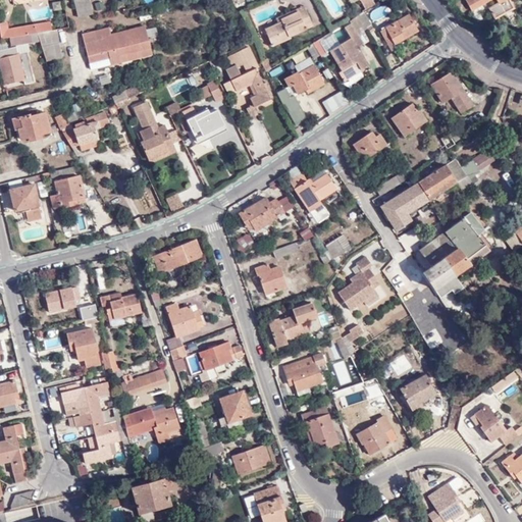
[(94,14),(90,0),(74,0),(80,18),(94,14)]
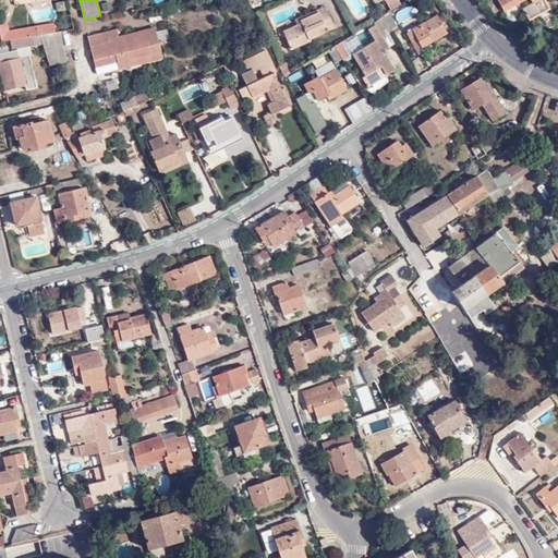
[(385,0),(391,11),(401,4),(398,0),(385,0)]
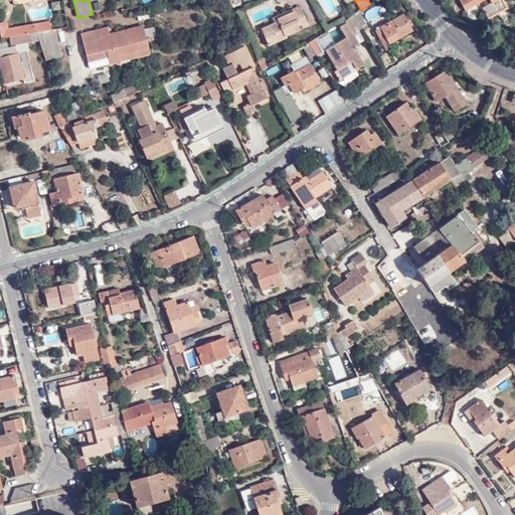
[(491,0),(489,1),(490,3),(482,7),(488,19),(508,7),(504,0),(491,0)]
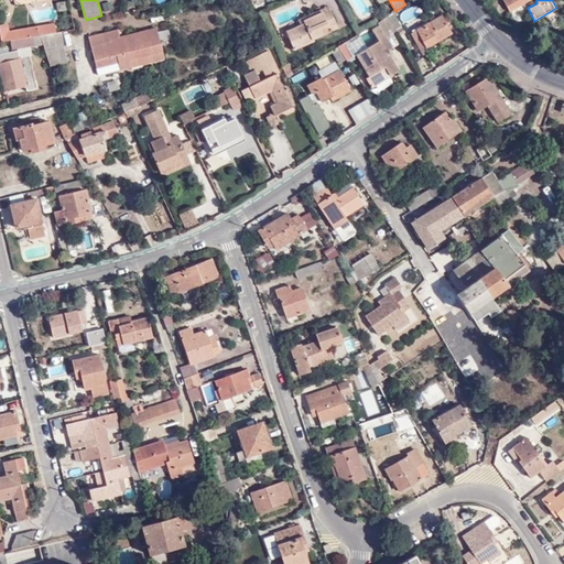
[(305,20),(331,9),(329,6),(299,20),(301,25),(306,23),(305,20)]
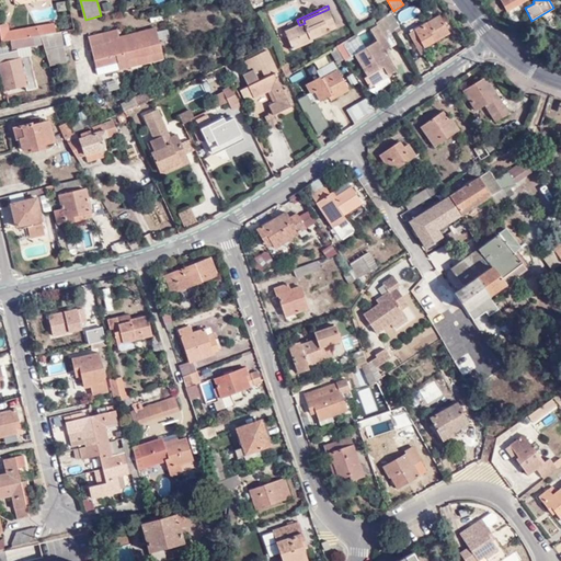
[(335,23),(329,9),(304,20),(305,23),(299,25),(282,34),(284,38),(288,37),(294,48),(312,39),(312,38),(335,27),(334,24),(335,23)]
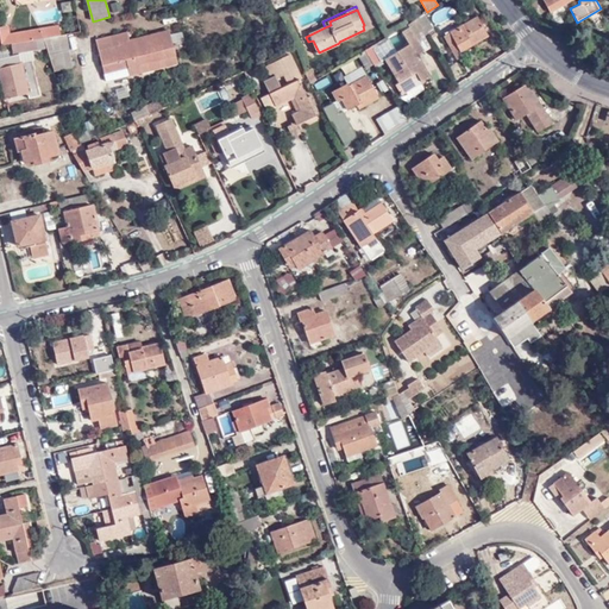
[(435,33),(425,14),(418,19),(424,30),(427,35),(428,37),(435,33)]
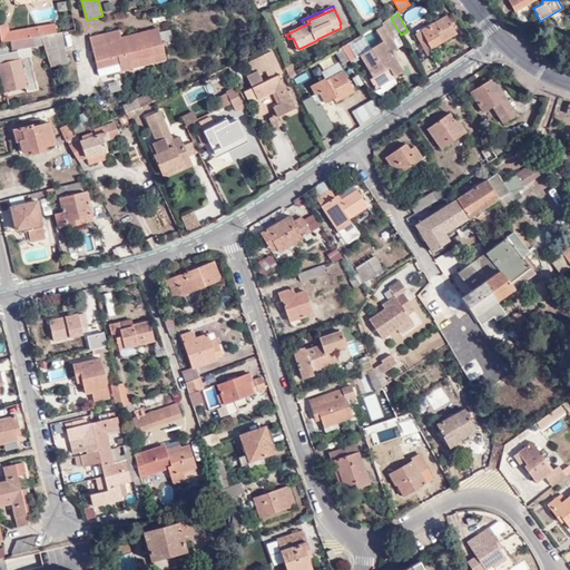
[(422,31),(422,30),(414,33),(428,57),(433,53),(431,49),(458,33),(446,16),(431,25),(432,27),(422,31)]
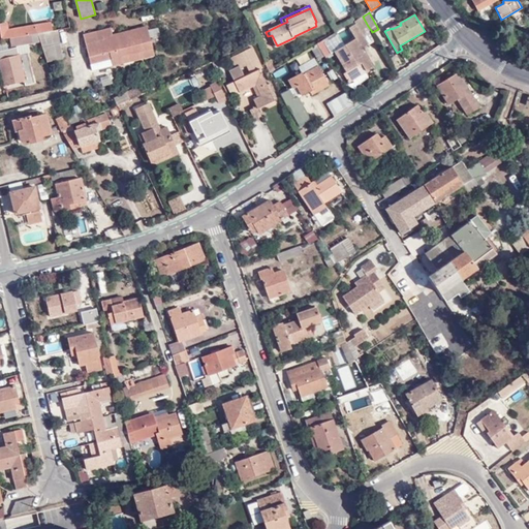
[(376,38),(372,32),(371,30),(368,26),(363,17),(362,17),(356,20),(354,21),(355,23),(368,43),(376,38)]
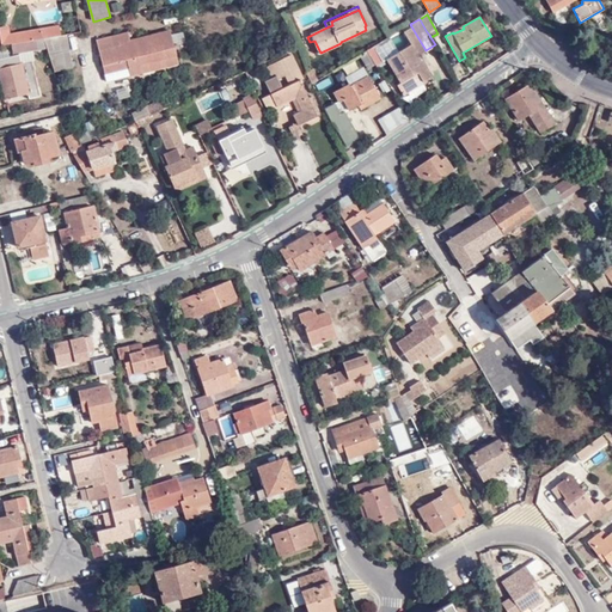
[(56,36),(60,36),(59,25),(10,34),(8,25),(0,26),(0,46),(1,46),(12,43),(43,38),(56,36)]
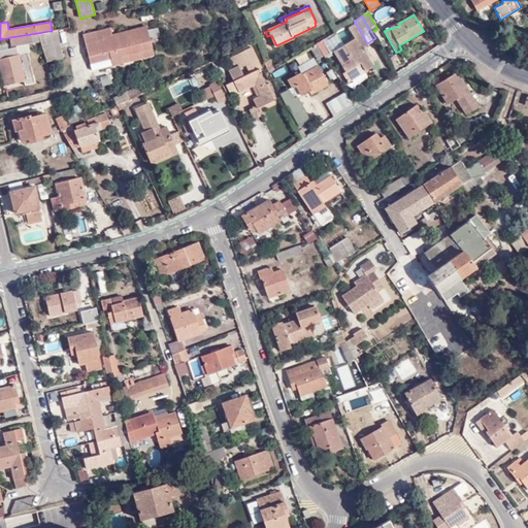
[(367,43),(355,23),(348,27),(355,38),(333,51),(339,60),(341,60),(348,70),(343,73),(349,81),(373,66),(361,47),(367,43)]
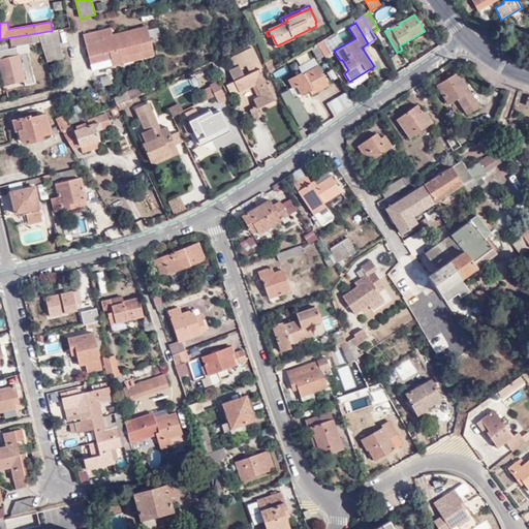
[(114,36),(86,43),(89,55),(93,70),(155,55),(148,26),(114,36)]
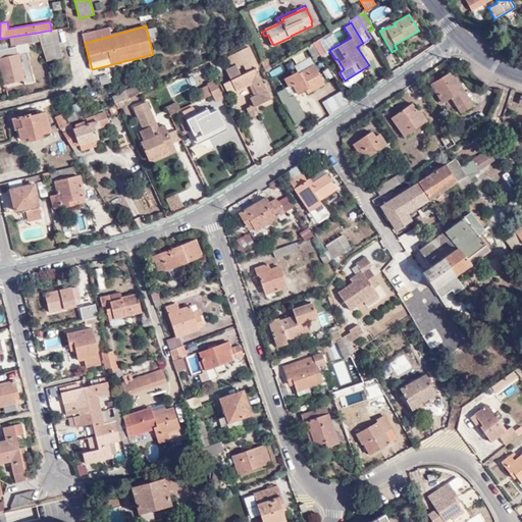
[(84,35),(85,43),(112,36),(109,28),(84,35)]
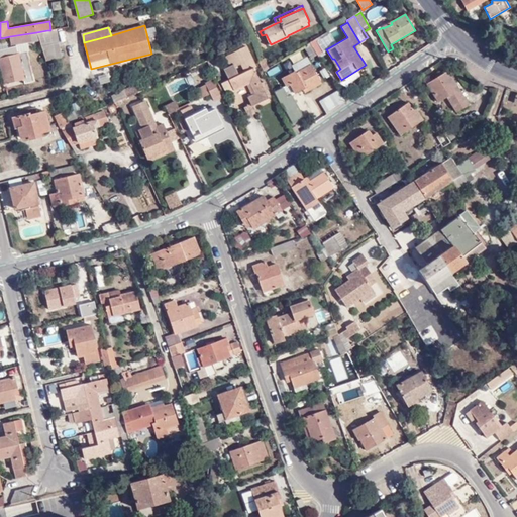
[(59,42),(57,29),(50,30),(47,30),(36,32),(39,40),(41,46),(59,42)]
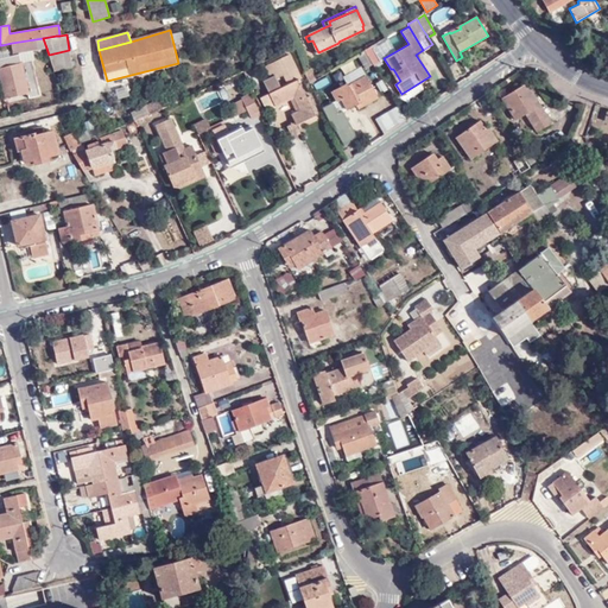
[(46,48),(43,38),(12,43),(14,54),(19,52),(33,50),(46,48)]
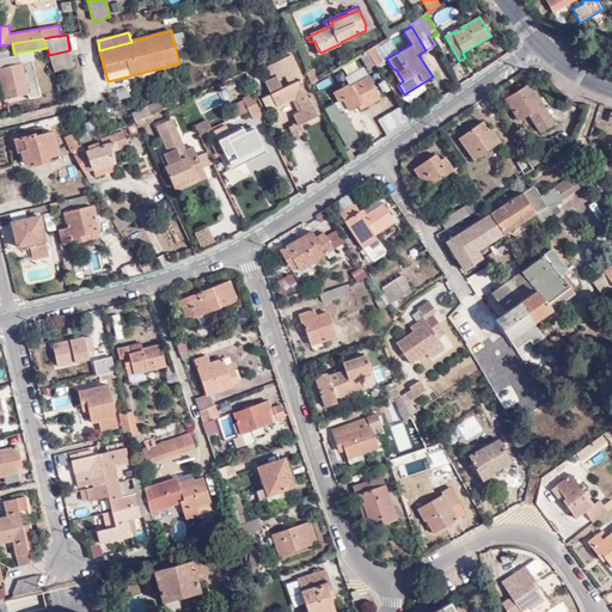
[(386,63),(374,46),(368,50),(377,65),(379,68),(386,63)]
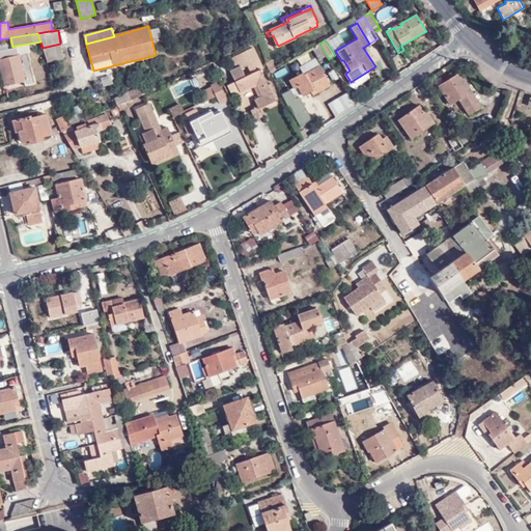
[(30,52),(29,44),(17,46),(18,48),(19,54),(28,53),(30,52)]
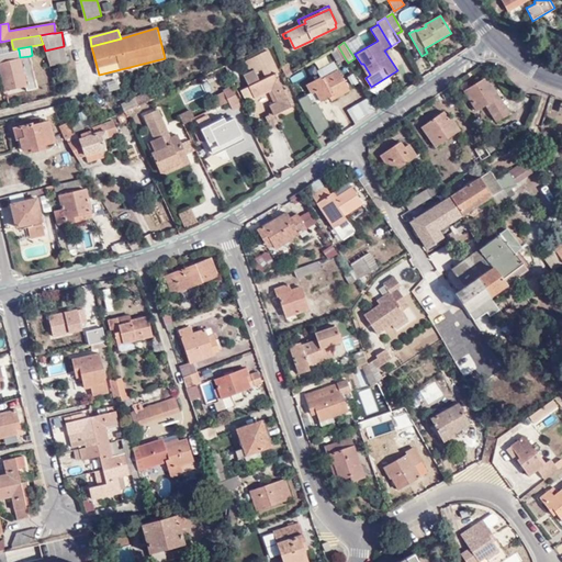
[(339,63),(346,59),(338,46),(332,51),(339,63)]
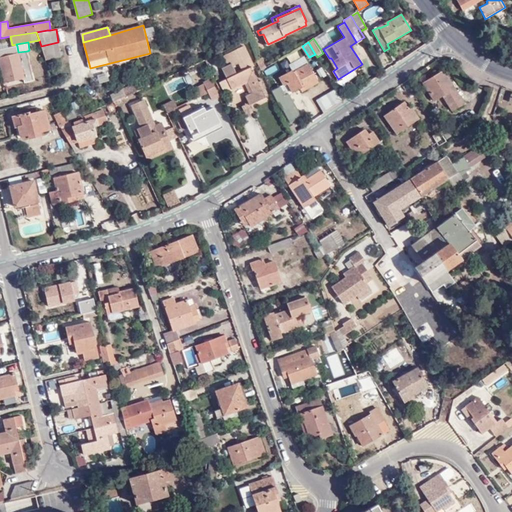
[(18,52),(17,46),(8,47),(0,49),(0,61),(5,82),(23,79),(24,83),(34,80),(27,51),(18,52)]
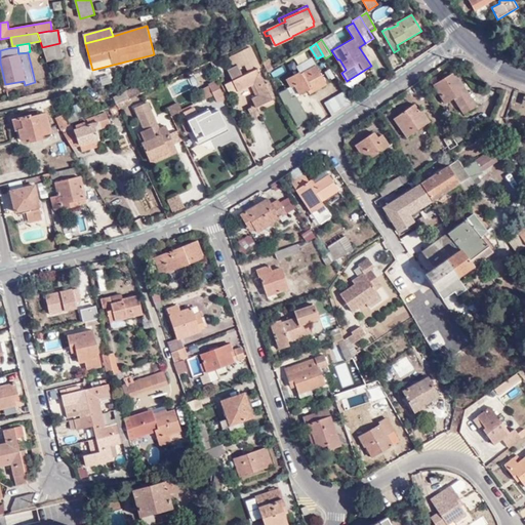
[(251,47),(239,52),(245,66),(248,73),(233,81),(237,91),(253,84),(257,82),(263,93),(259,94),(251,98),(255,108),(275,98),(268,82),(265,84),(257,70),(260,68),(251,47)]
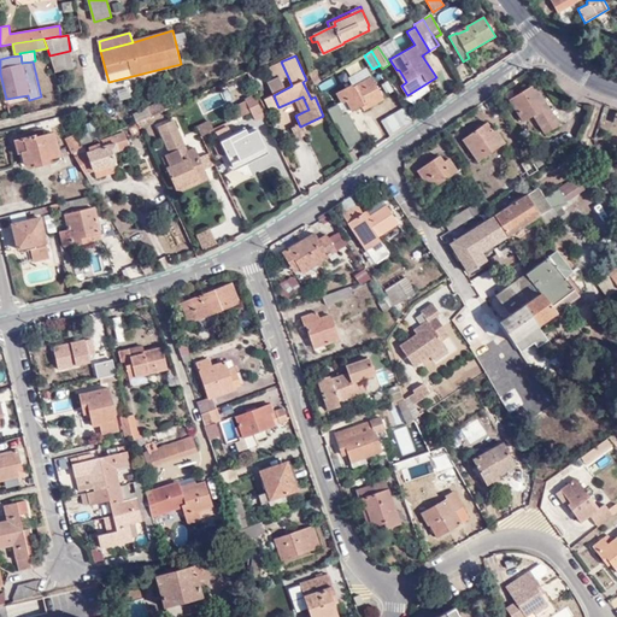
[(288,77),(281,62),(269,68),(276,82),(288,77)]
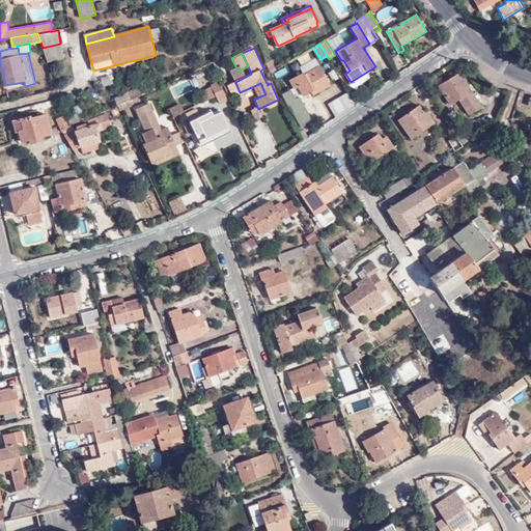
[(272,60),(268,62),(273,73),(277,70),(272,60)]
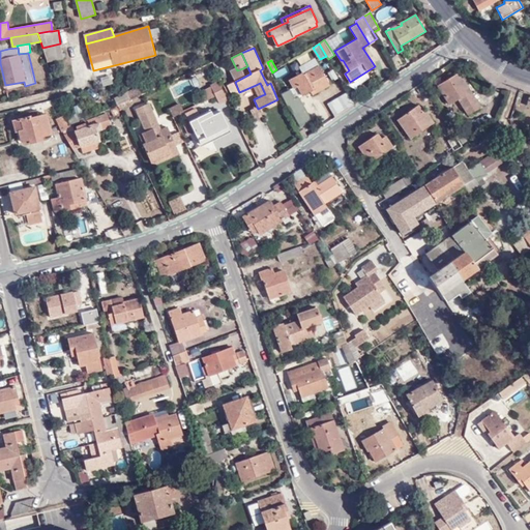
[(315,88),(317,92),(329,85),(320,66),(303,75),(301,74),(290,81),(293,88),(297,86),(302,94),(311,90),(315,88)]
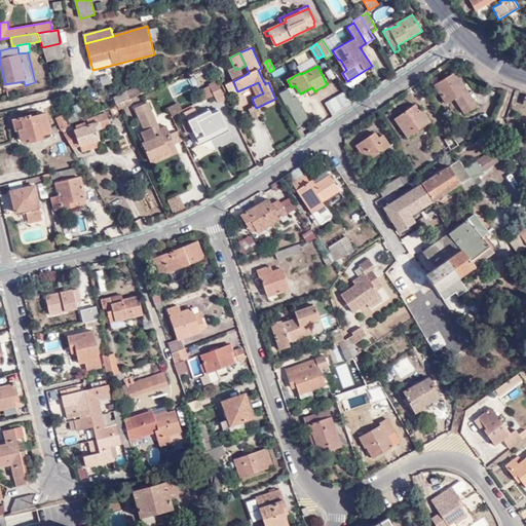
[(478,107),(456,73),(435,85),(446,104),(455,99),(464,114),(478,107)]
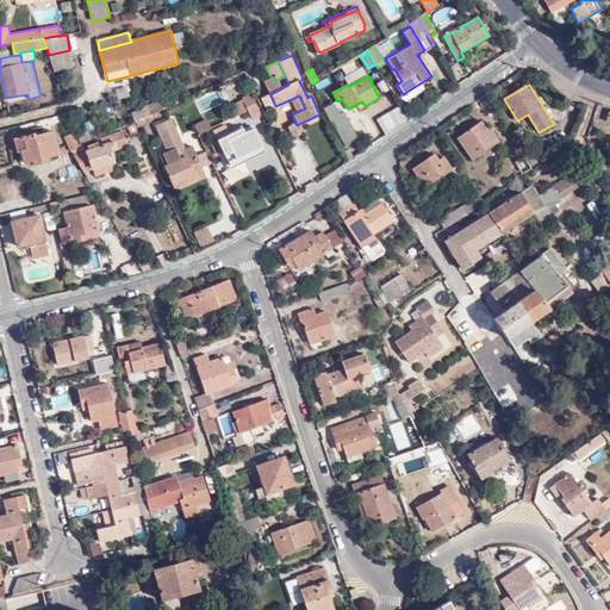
[(251,94),(237,101),(242,113),(248,111),(251,118),(261,112),(251,94)]
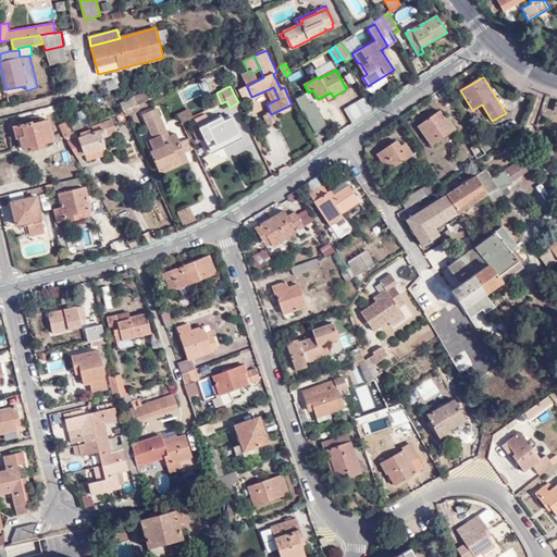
[(251,97),(247,86),(239,89),(245,101),(251,97)]
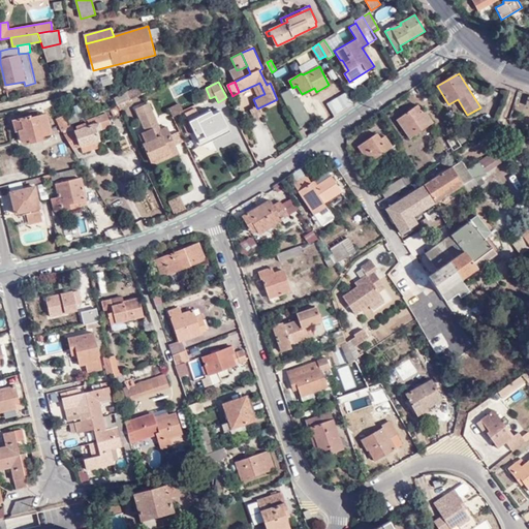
[(255,85),(261,95),(265,94),(259,83),(255,85)]
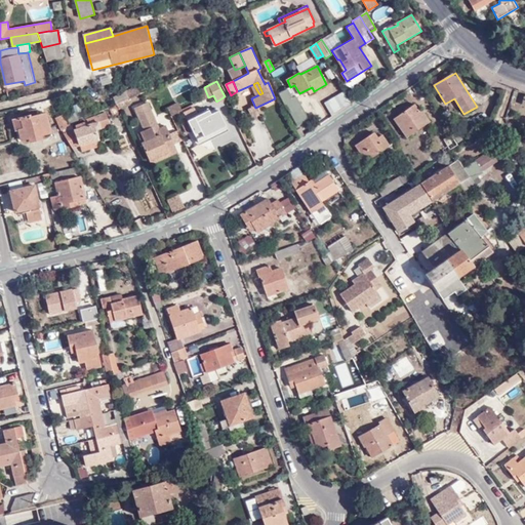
[(140,93),(136,86),(124,91),(128,98),(140,93)]
